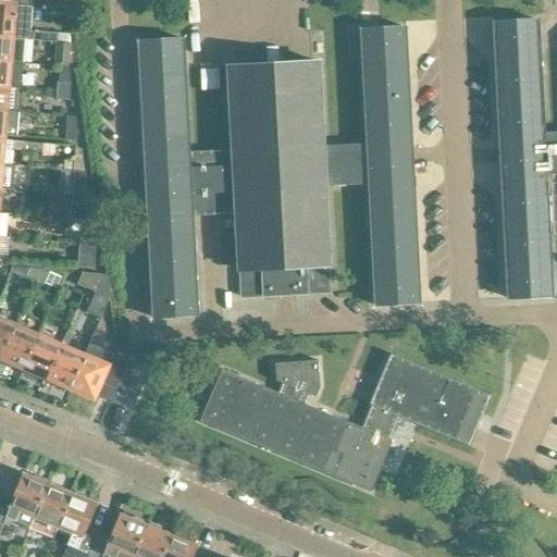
[(31,31),(33,7),(19,5),(19,3),(0,1),(0,38),(14,39),(14,38),(21,38),(21,40),(26,40),(34,41),(35,40),(71,42),(70,34),(31,31)]
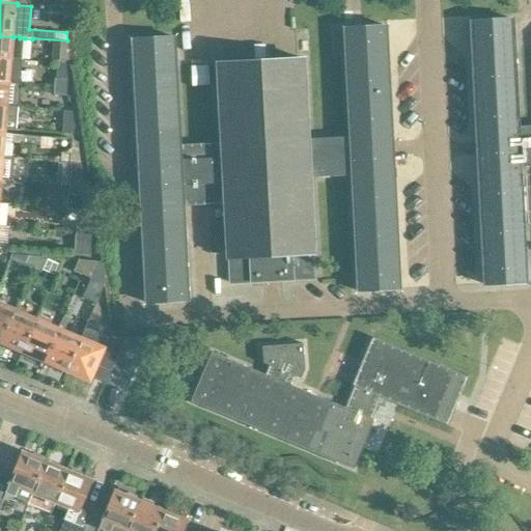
[(521,166),(519,129),(512,20),(471,22),(484,285),(527,282),(521,166)]
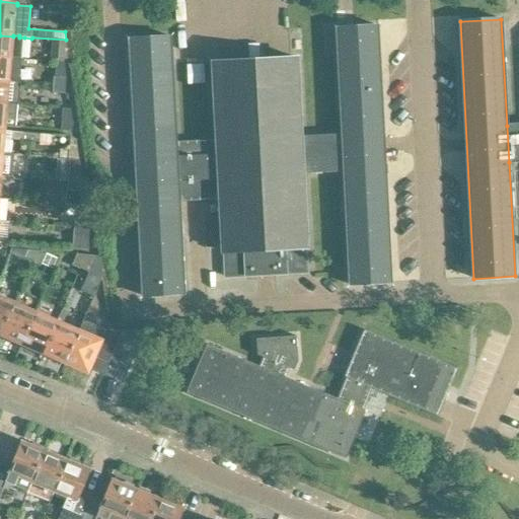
[(377,25),(337,28),(338,55),(343,134),(342,134),(344,171),(350,285),(391,283),(377,25)]
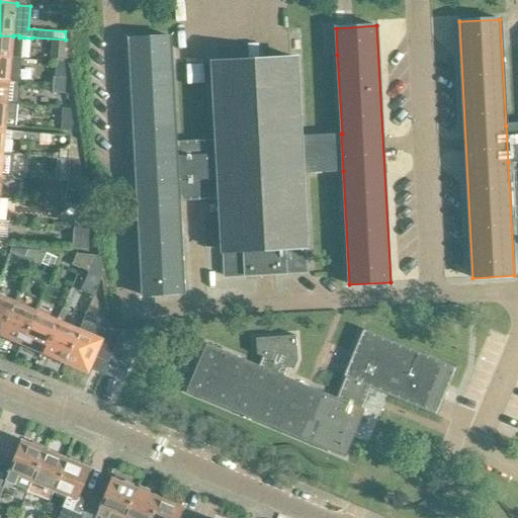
[(13,35),(13,36),(0,35),(0,58),(11,59),(21,60),(24,37),(19,37),(19,35),(13,35)]
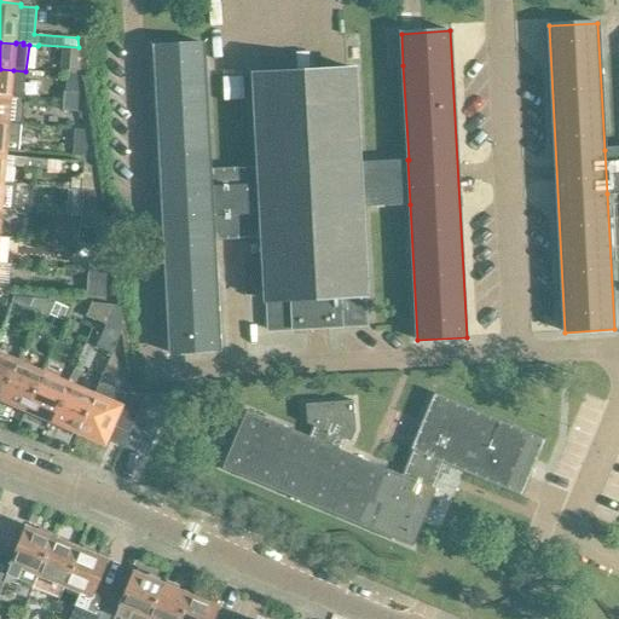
[(219,351),(213,241),(210,171),(203,44),(154,47),(171,353),(219,351)]
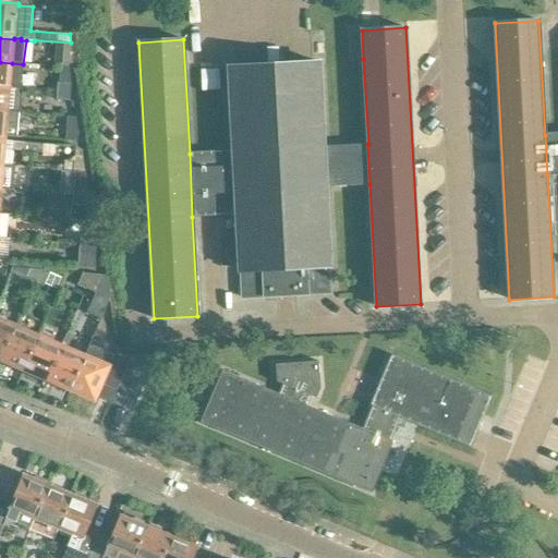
[(55,62),(69,63),(71,43),(56,41),(55,62)]
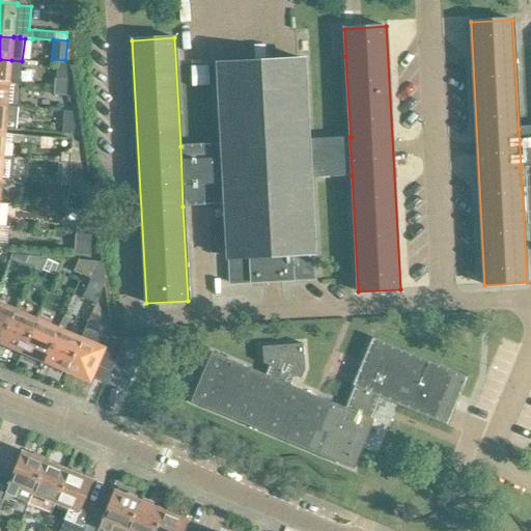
[(20,83),(22,61),(11,60),(0,59),(0,83),(21,85),(22,83),(20,83)]
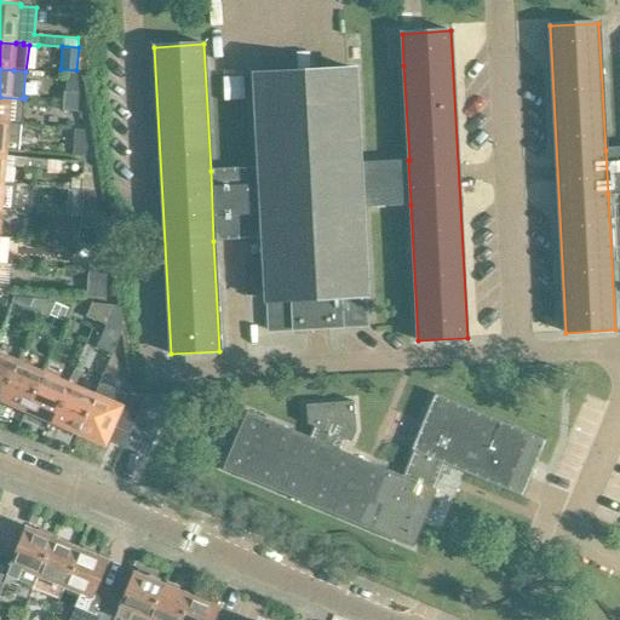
[(411,205),(408,160),(361,162),(355,69),(254,74),(259,168),(211,171),(213,241),(262,239),(265,302),(268,302),(269,331),(366,326),(365,297),(367,297),(362,207),(411,205)]
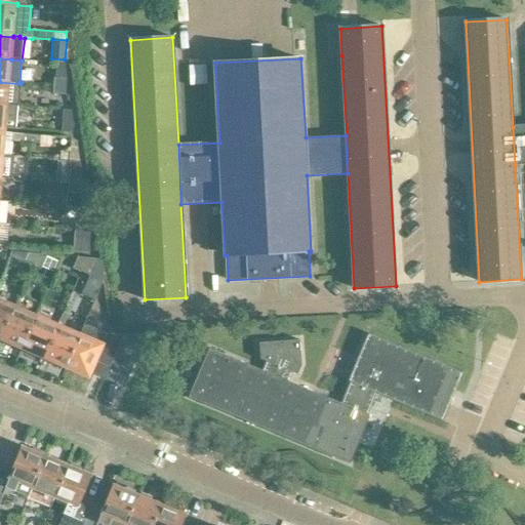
[(67,87),(67,78),(54,77),(53,86),(67,87)]
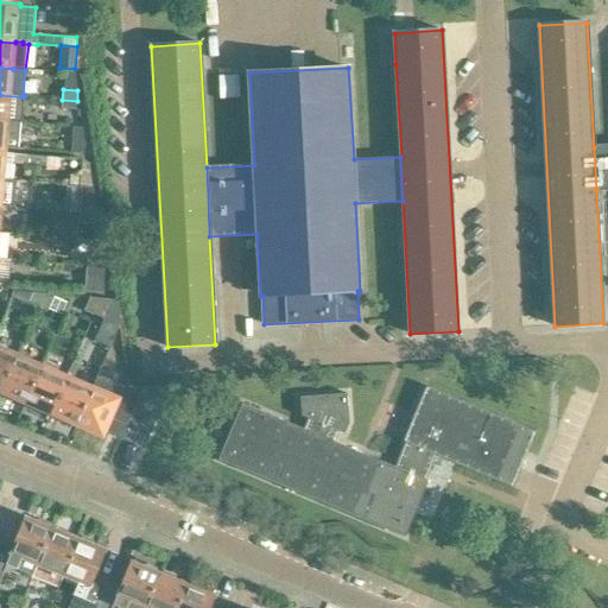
[(8,120),(10,105),(24,106),(24,97),(0,95),(0,120),(8,121),(8,120)]
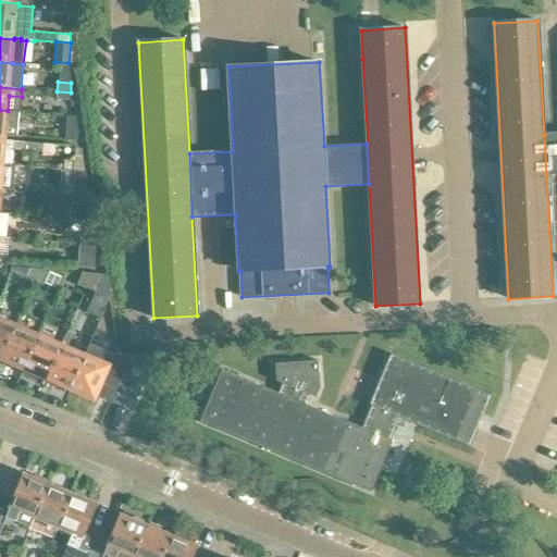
[(70,100),(71,93),(57,91),(57,99),(70,100)]
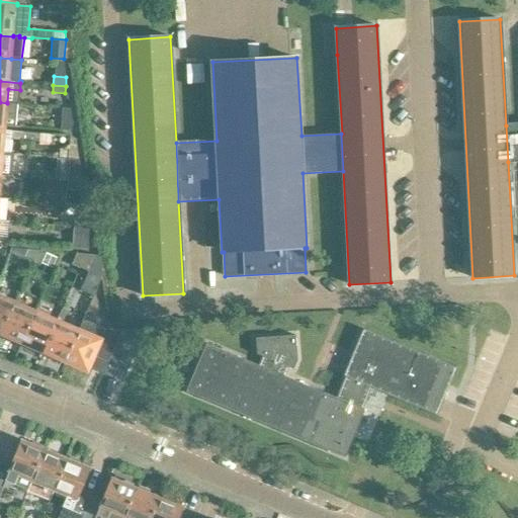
[(0,126),(5,127),(5,125),(15,125),(17,103),(7,102),(7,103),(0,102),(0,126)]
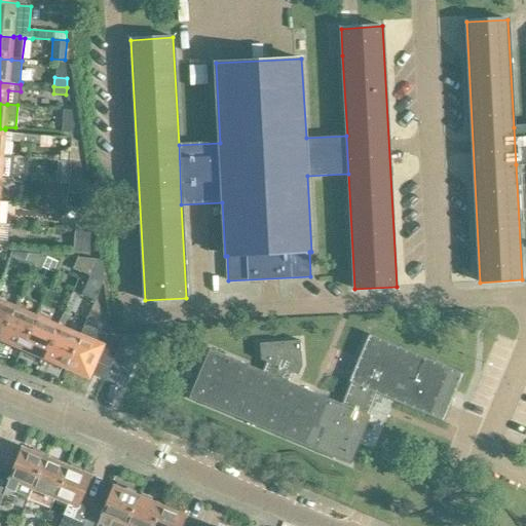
[(75,127),(74,122),(65,121),(64,132),(72,132),(75,127)]
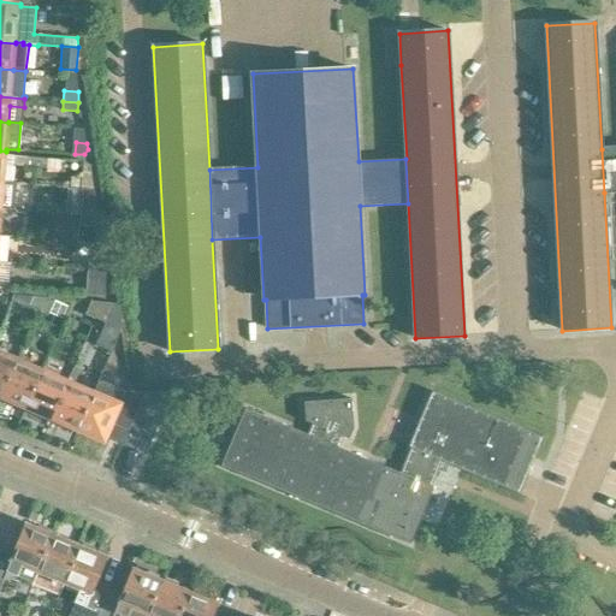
[(615,147),(602,149),(604,193),(615,191),(615,147)]
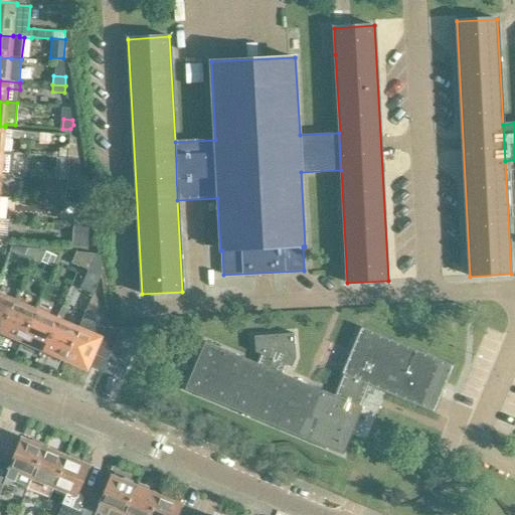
[(0,152),(3,153),(4,138),(58,143),(59,134),(4,130),(5,127),(0,126),(0,152)]
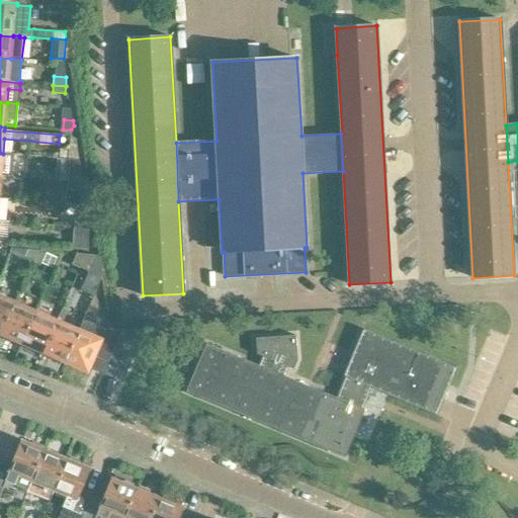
[(79,159),(77,142),(70,141),(69,151),(62,149),(61,158),(70,158),(79,159)]
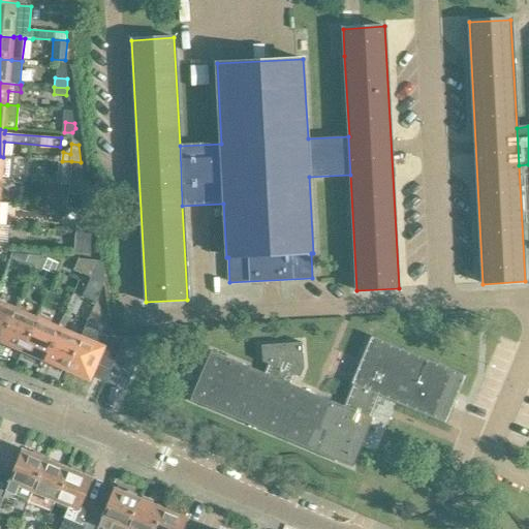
[(14,158),(3,157),(0,156),(0,179),(1,180),(12,180),(14,158)]
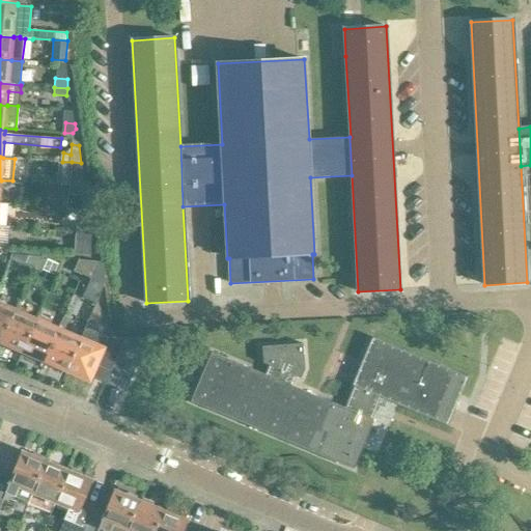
[(72,162),(70,186),(82,187),(83,179),(81,163),(72,162)]
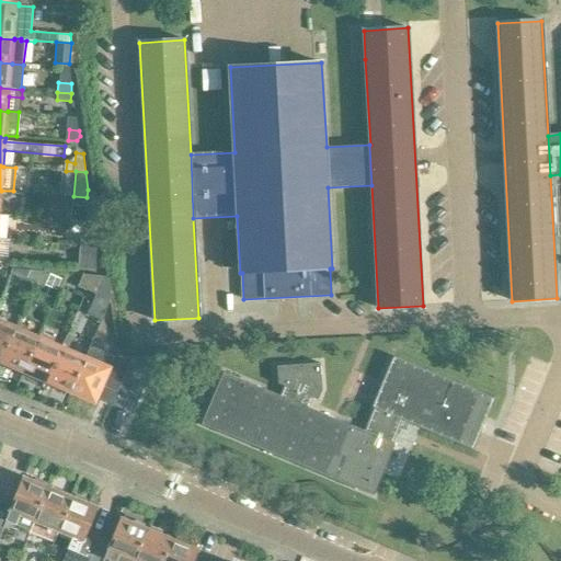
[(87,205),(87,197),(73,196),(73,204),(87,205)]
